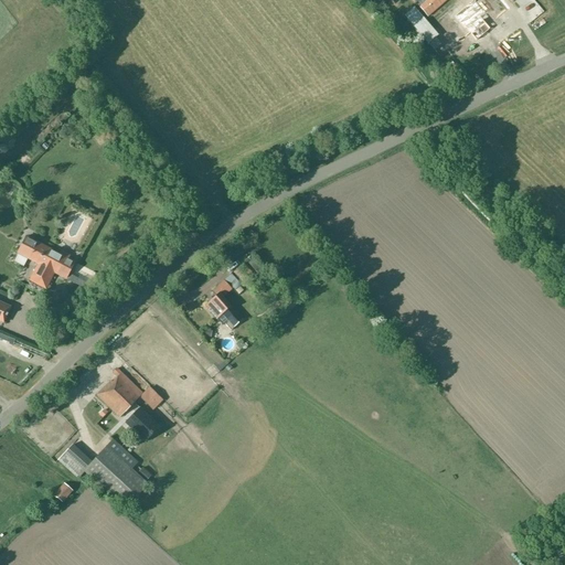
[(391,0),(394,2),(396,0),(413,0),(427,17),(446,0),(461,0),(488,31),(500,21),(482,0),(391,0)]
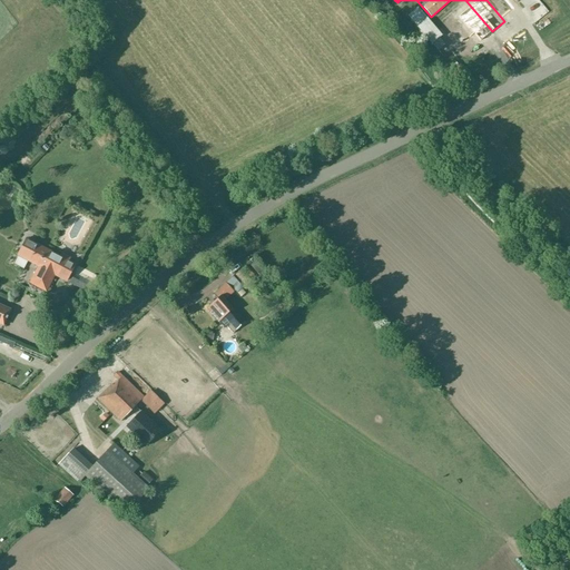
[(471,32),(477,28),(461,9),(441,26),(457,45),(454,47),(463,56),(479,42),(471,32)]
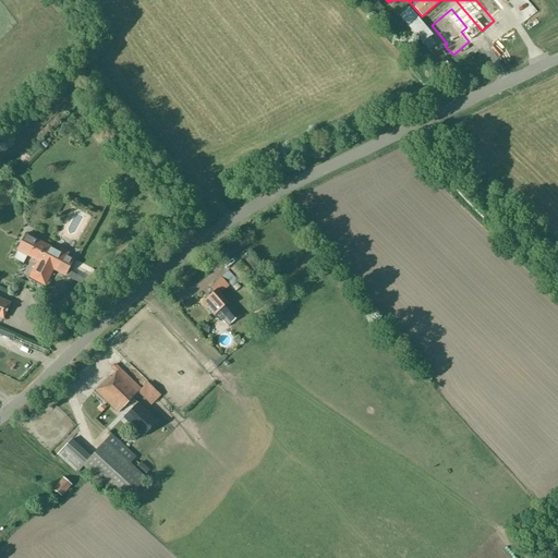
[(85,124),(94,136),(98,133),(89,121),(85,124)]
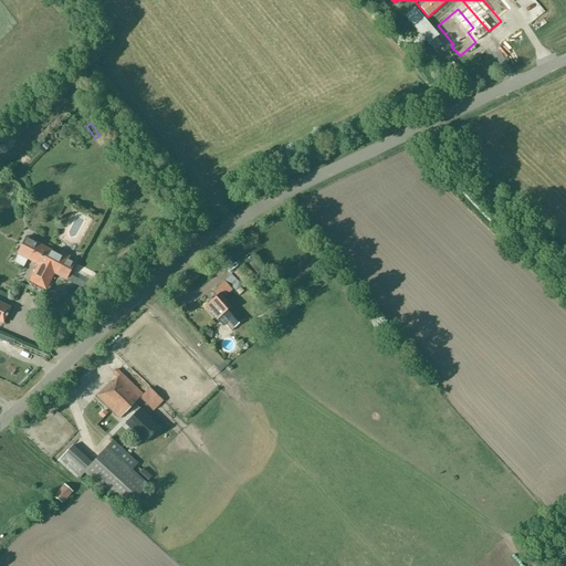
[(27,237),(18,253),(38,264),(29,281),(45,290),(54,273),(65,279),(74,262),(69,260),(71,257),(62,252),(61,255),(27,237)]
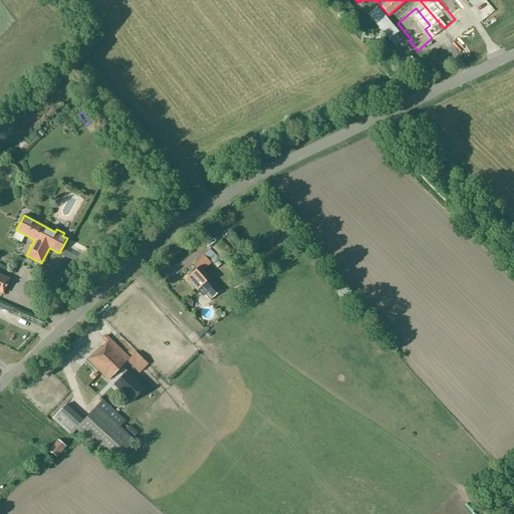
[(211,248),(221,258),(227,252),(218,242),(211,248)]
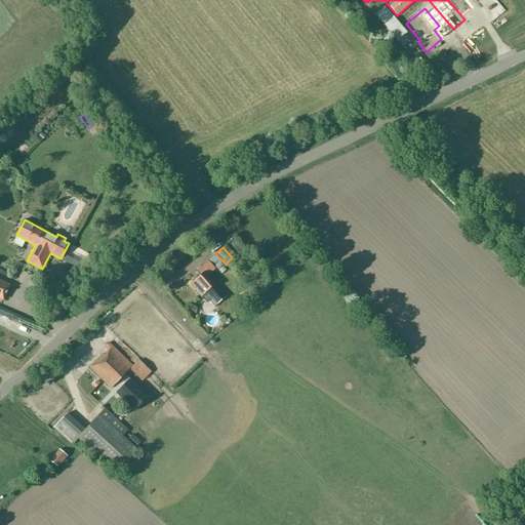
[(197,271),(201,275),(190,284),(201,296),(207,291),(217,304),(226,297),(207,276),(221,264),(214,255),(208,260),(197,271)]
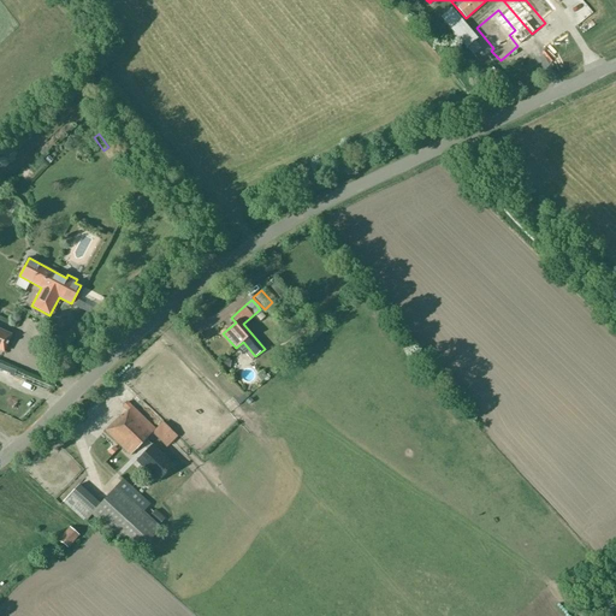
[(75,307),(90,313),(93,307),(78,301),(75,307)]
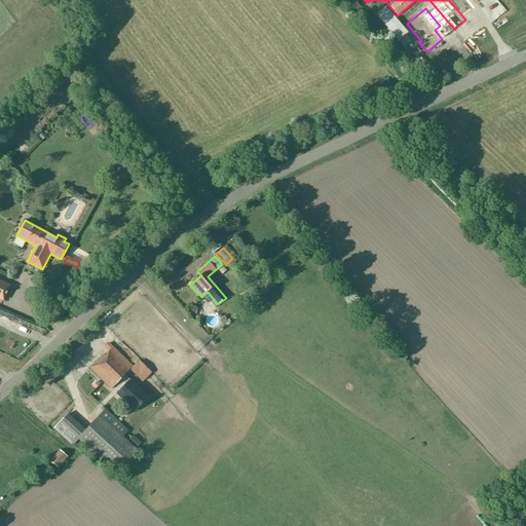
[(0,280),(0,299),(3,301),(9,286),(0,280)]
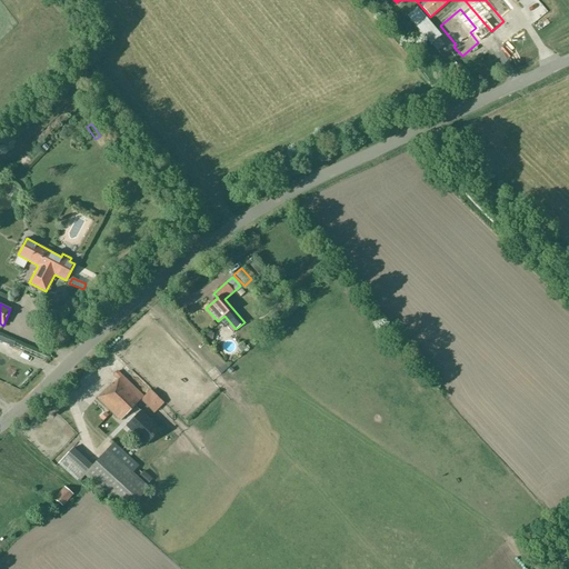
[(236,347),(241,352),(247,347),(242,341),(236,347)]
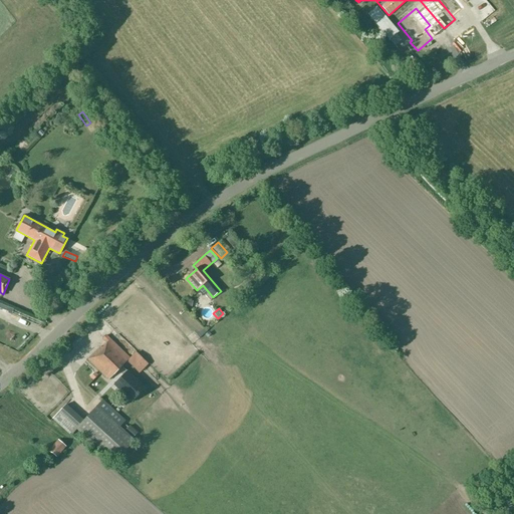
[(130,358),(105,334),(101,338),(106,343),(101,348),(100,346),(87,359),(108,380),(126,361),(139,373),(148,364),(136,352),(130,358)]
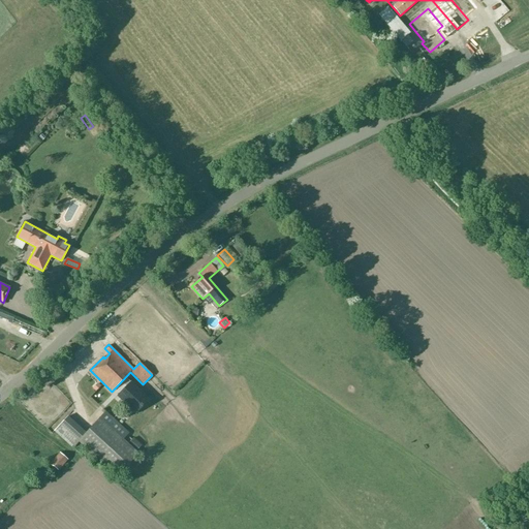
[(80,379),(89,389),(97,381),(88,371),(80,379)]
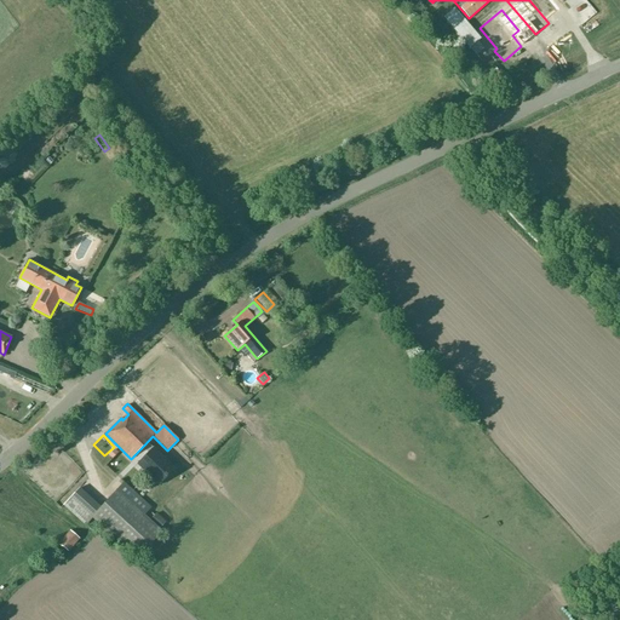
[(159,484),(174,469),(153,448),(138,464),(159,484)]
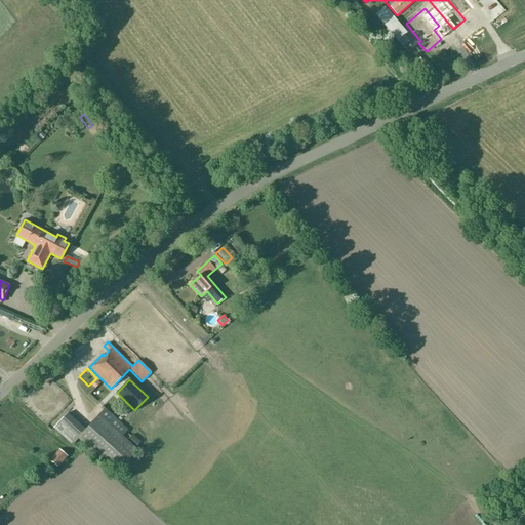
[(84,429),(67,412),(52,428),(72,445),(77,439),(115,473),(136,449),(121,436),(127,429),(111,414),(114,410),(107,404),(84,429)]
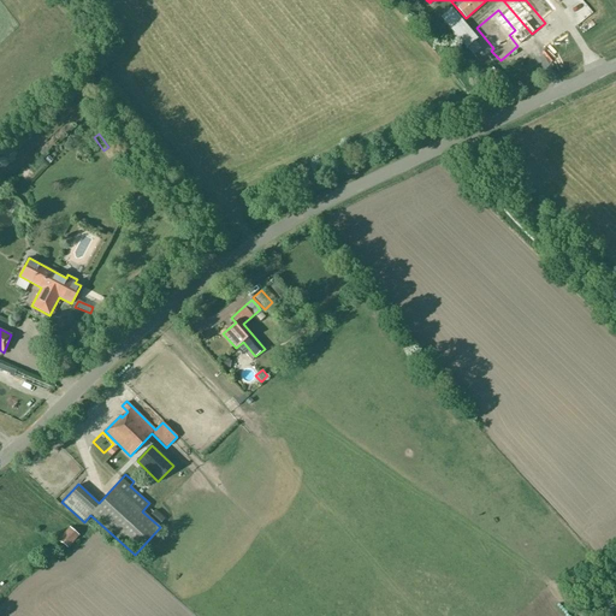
[(57,539),(66,548),(78,534),(69,526),(57,539)]
